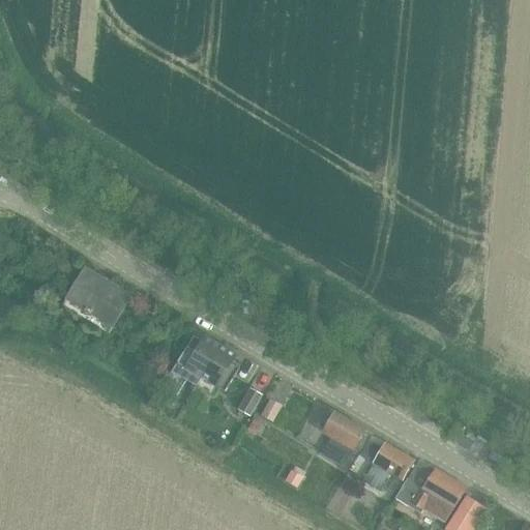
[(67,300),(63,307),(110,334),(114,328),(120,318),(133,295),(86,268),(80,278),(74,290),(67,300)]
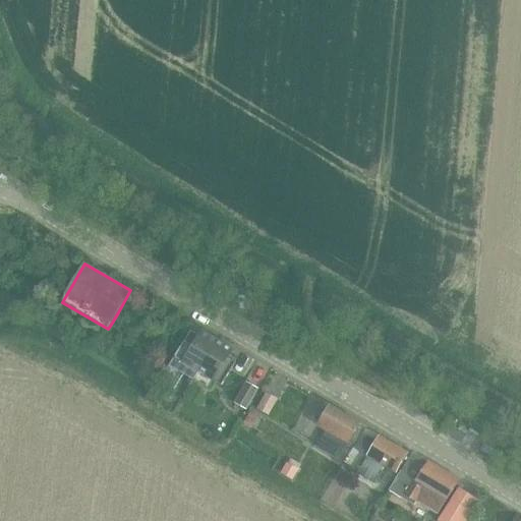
[(172,363),(195,377),(198,370),(218,340),(203,331),(197,339),(189,335),(180,349),(172,363)]
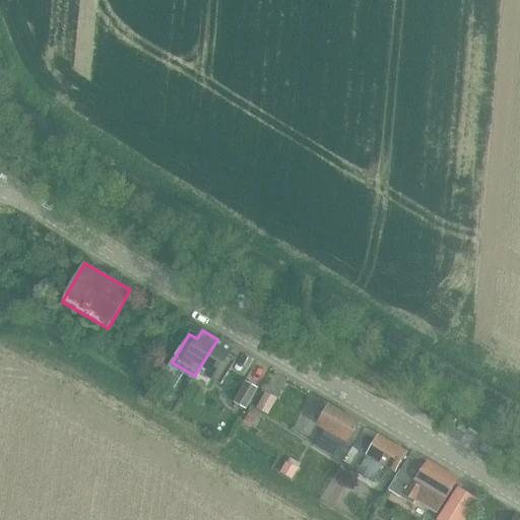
[(217,339),(198,370),(222,384),(235,362),(228,358),(234,348),(217,339)]
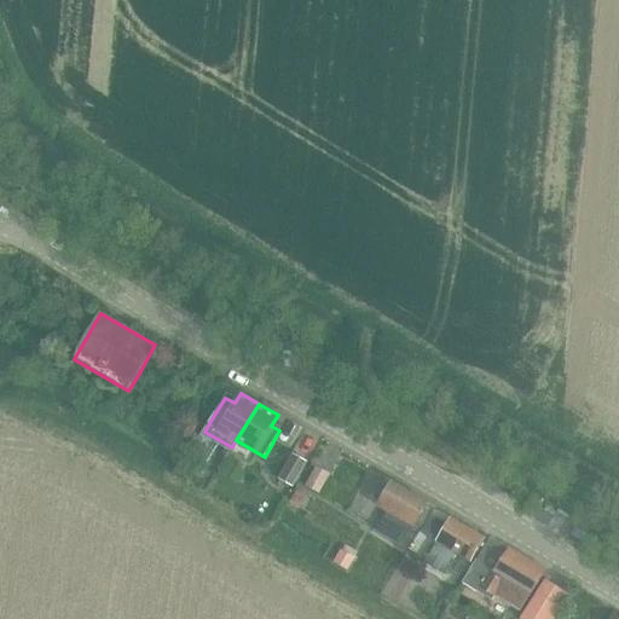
[(197,434),(189,450),(208,462),(218,446),(201,437),(197,434)]
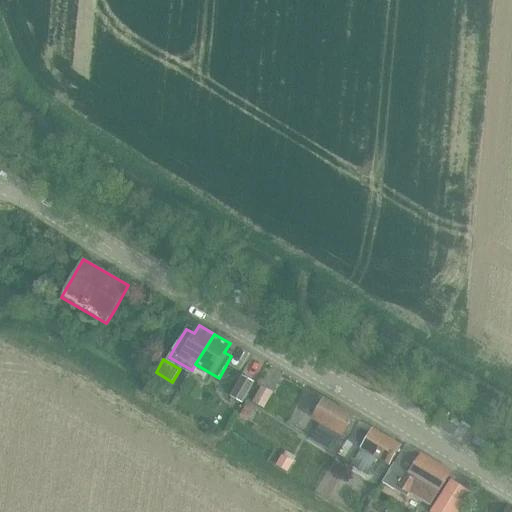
[(241,402),(250,387),(253,381),(243,375),(231,397),(241,402)]
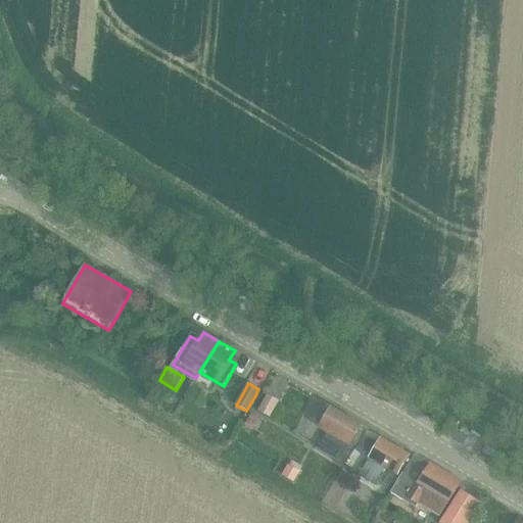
[(272,418),(276,408),(280,400),(267,394),(258,411),(272,418)]
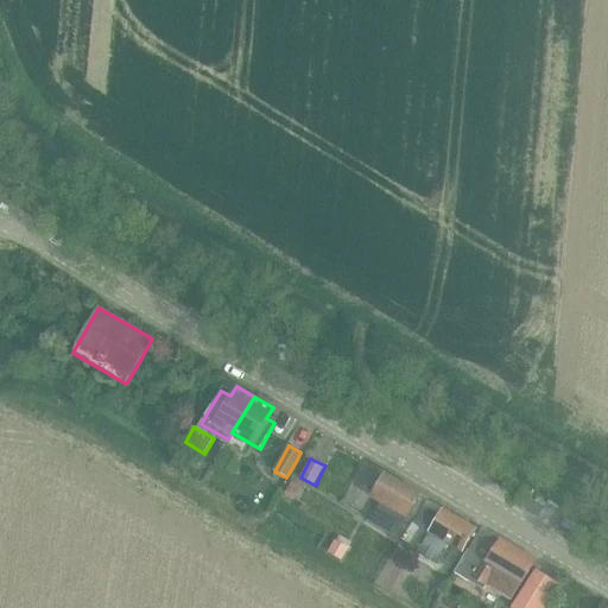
[(379,502),(371,517),(368,521),(394,537),(420,493),(386,473),(381,480),(373,475),(365,488),(372,493),(369,498),(379,502)]
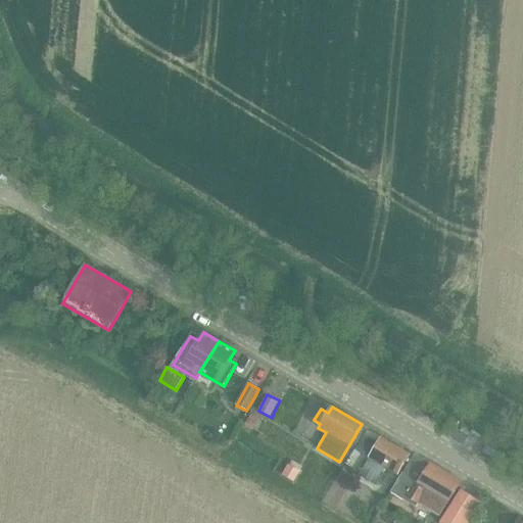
[(250,414),(243,426),(251,431),(259,419),(250,414)]
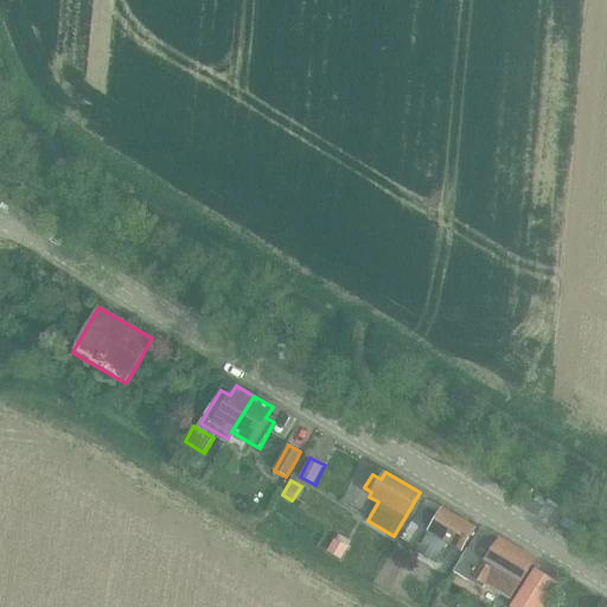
[(429,532),(427,537),(417,551),(435,562),(447,543),(462,551),(477,529),(441,508),(439,513),(428,506),(417,525),(429,532)]
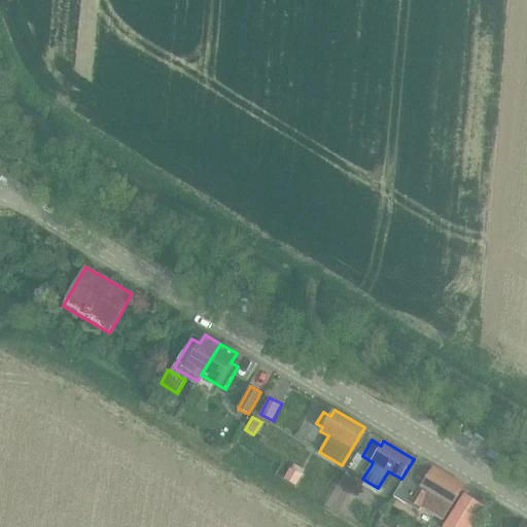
[(290,467),(284,478),(296,485),(303,475),(290,467)]
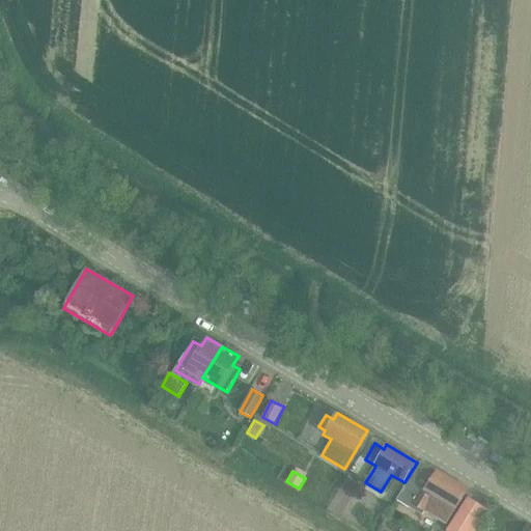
[(414,505),(427,512),(446,525),(468,490),(438,471),(425,490),(410,480),(397,500),(412,508),(414,505)]
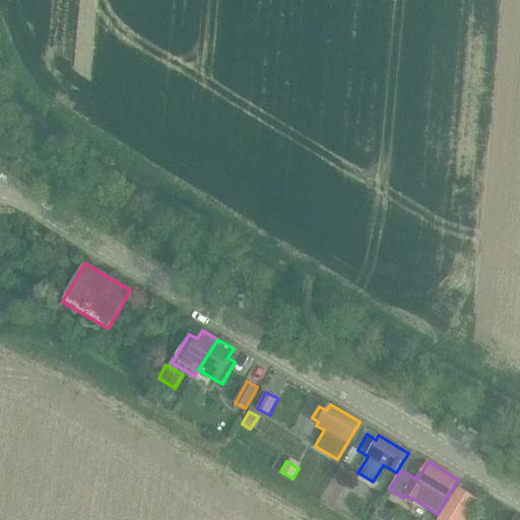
[(458,486),(436,519),(464,519),(478,500),(458,486)]
